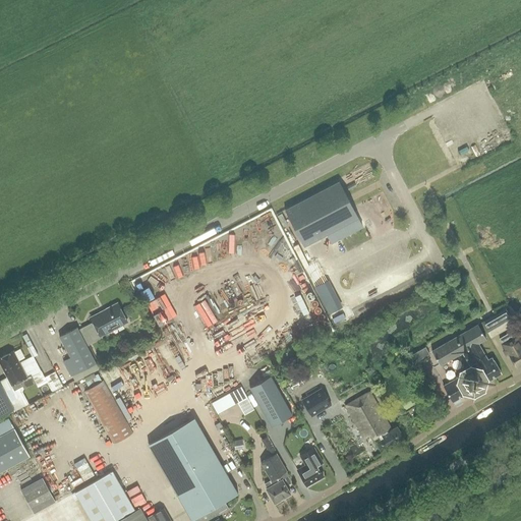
[(340,181),(285,210),(304,246),(359,218),(340,181)]
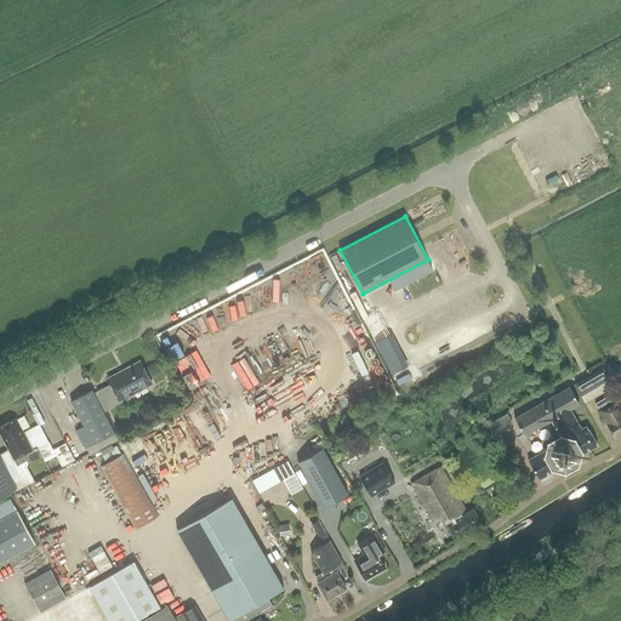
[(244,325),(277,312),(268,294),(198,323),(205,339),(226,330),(228,335),(245,328),(244,325)]
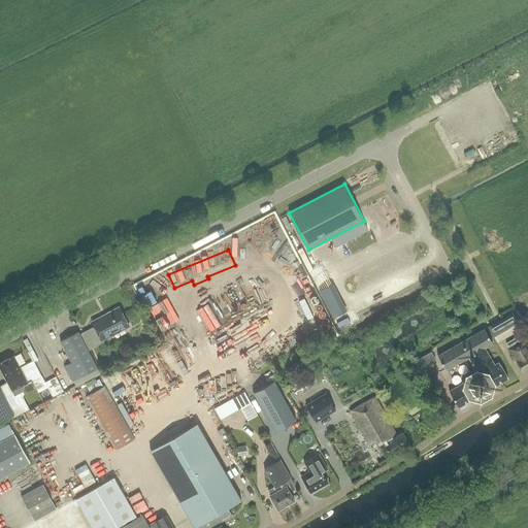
[(88,348),(129,326),(119,307),(92,322),(94,327),(80,334),(79,331),(61,340),(72,362),(64,366),(72,382),(98,368),(88,348)]
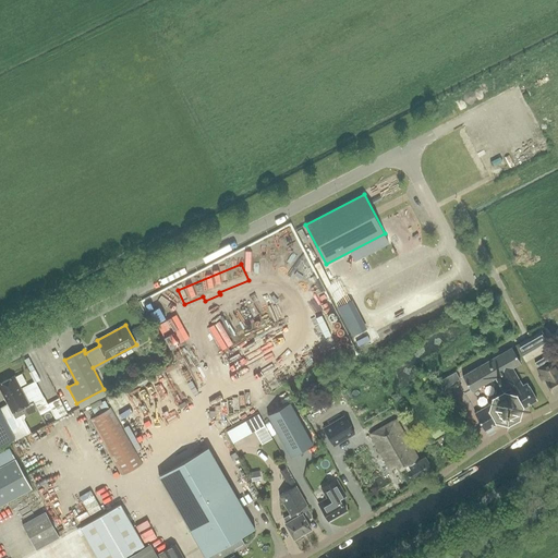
[(544,331),(519,346),(526,360),(552,344),(544,331)]
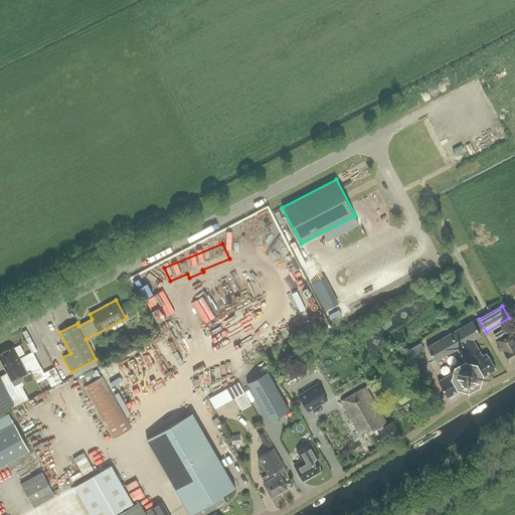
[(481,377),(496,368),(487,352),(483,355),(473,339),(480,334),(472,320),(426,346),(435,360),(457,348),(465,361),(472,357),(474,360),(439,380),(448,396),(463,387),(464,388),(481,378),(481,377)]
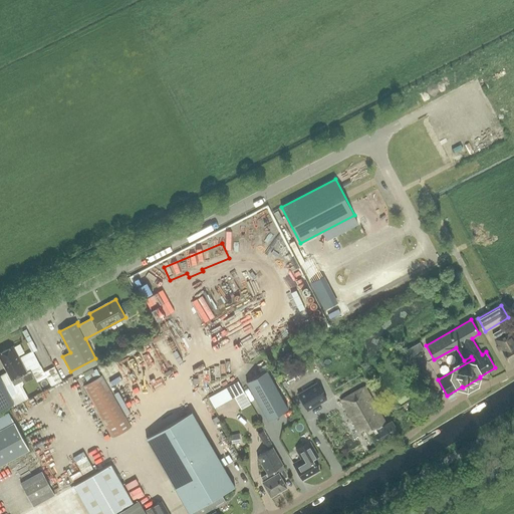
[(496,339),(508,359),(513,355),(513,338),(510,331),(507,333),(504,329),(494,335),(496,339)]
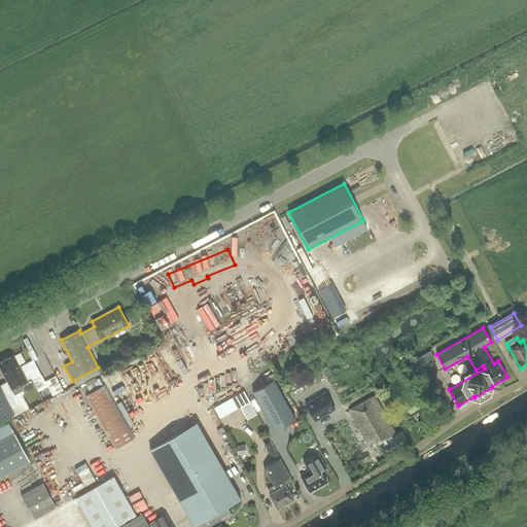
[(33,348),(29,351),(34,361),(38,359),(33,348)]
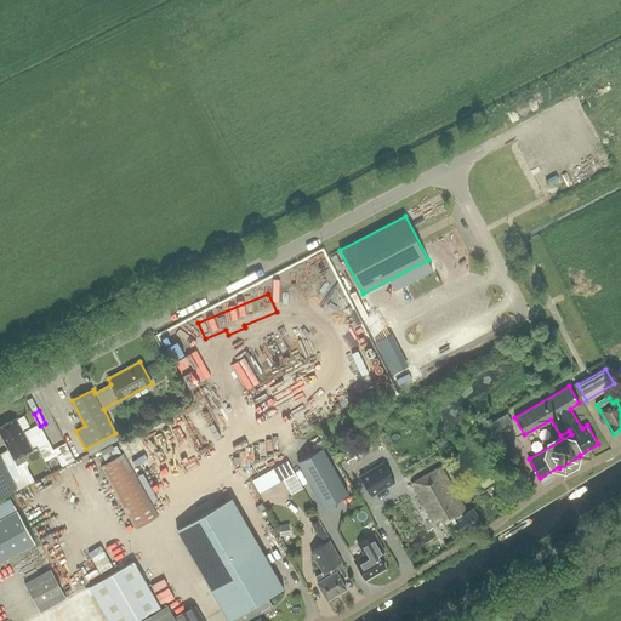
[(508,414),(496,421),(501,428),(513,421),(508,414)]
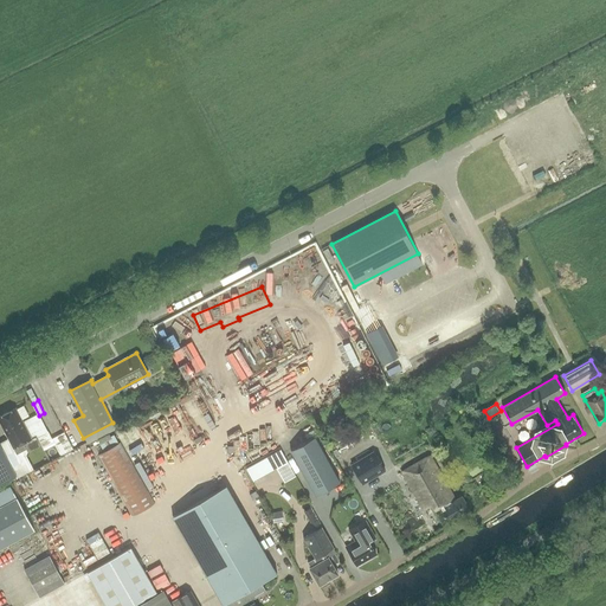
[(30,471),(20,451),(25,449),(23,443),(31,439),(15,407),(0,416),(0,423),(8,438),(0,442),(0,445),(17,477),(30,471)]
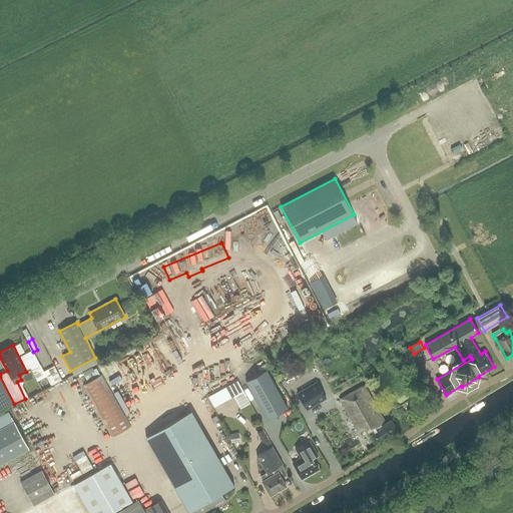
[(36,357),(24,364),(28,372),(31,370),(37,381),(47,375),(36,357)]
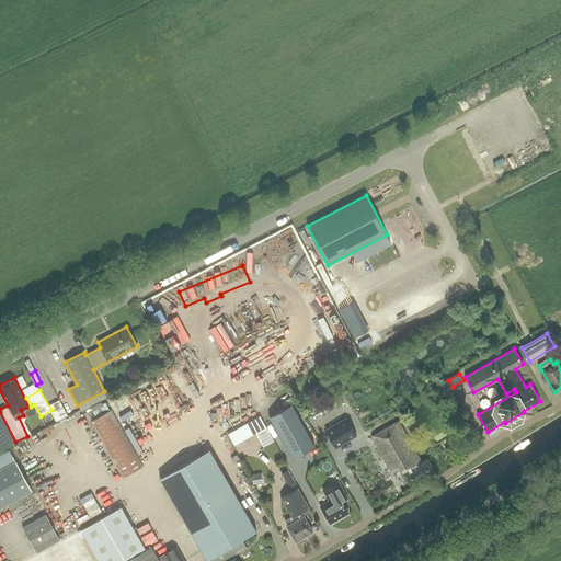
[(104,392),(79,405),(81,411),(107,397),(104,392)]
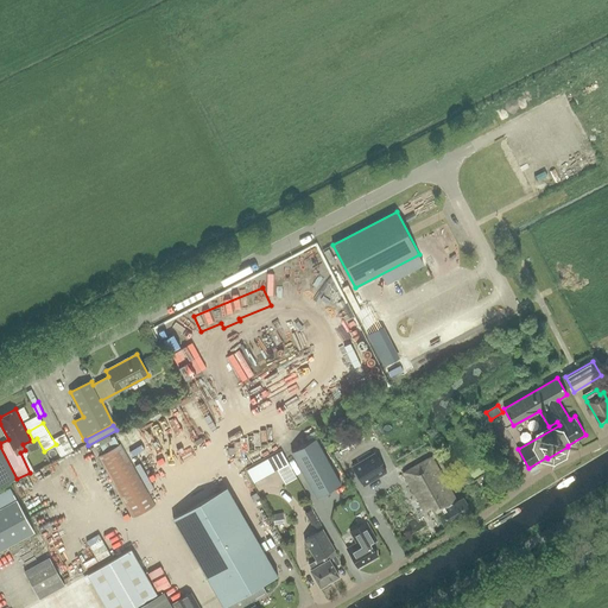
[(118,434),(103,438),(107,449),(120,443),(118,434)]
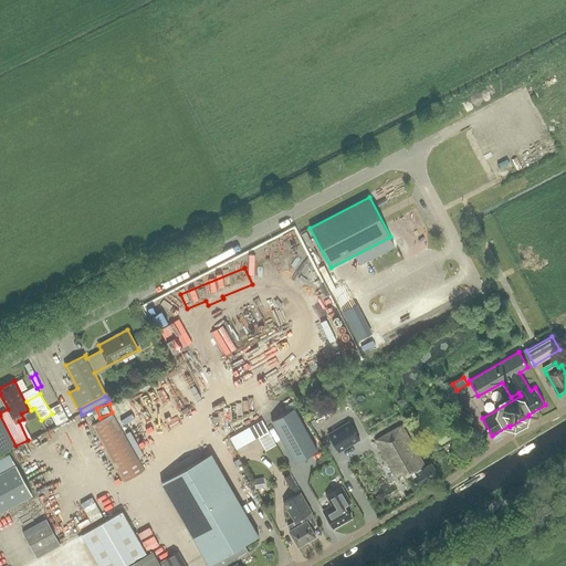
[(294,408),(271,421),(295,463),(318,450),(294,408)]
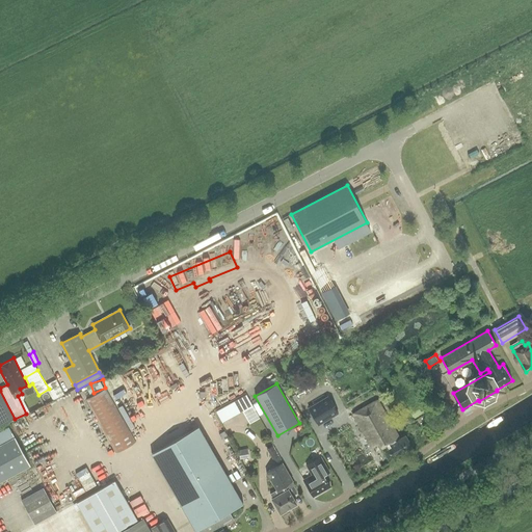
[(86,400),(116,453),(137,441),(106,389),(86,400)]
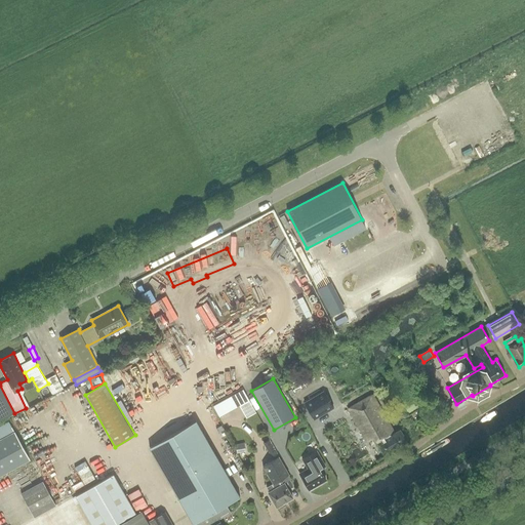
[(14,413),(0,386),(0,417),(12,412),(13,414),(14,413)]
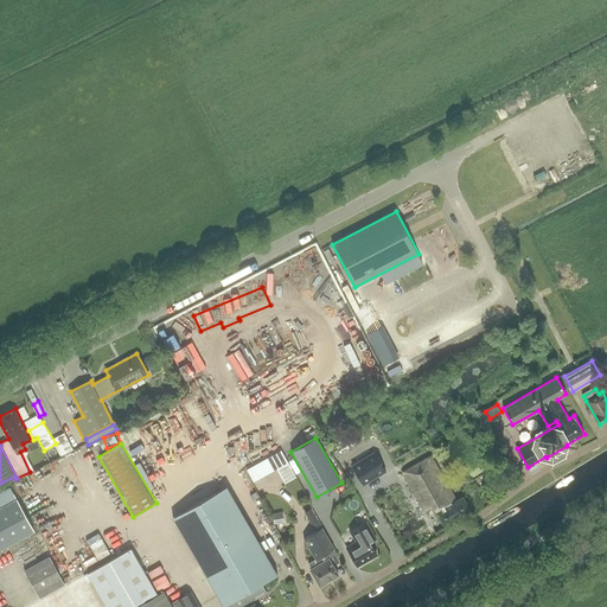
[(250,466),(257,480),(282,468),(288,481),(300,477),(287,449),(250,466)]
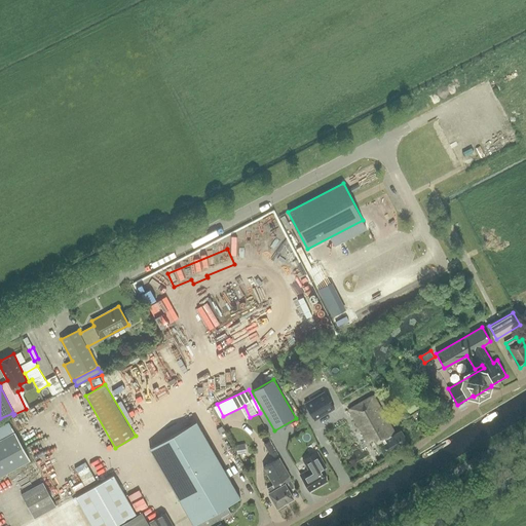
[(325,391),(305,403),(315,420),(335,409),(325,391)]
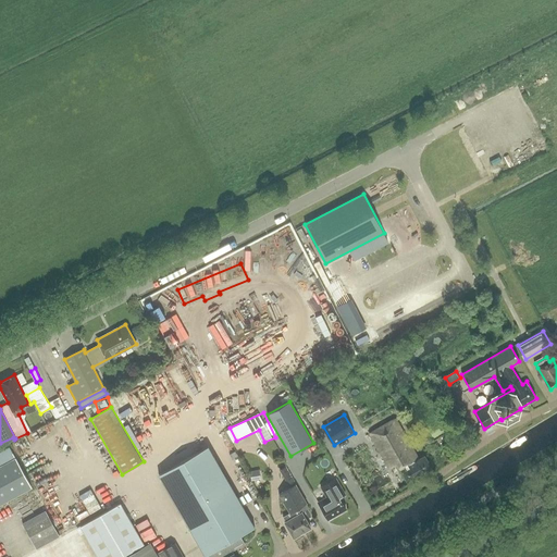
[(408,482),(432,468),(424,456),(419,459),(396,418),(370,433),(390,468),(397,462),(408,482)]
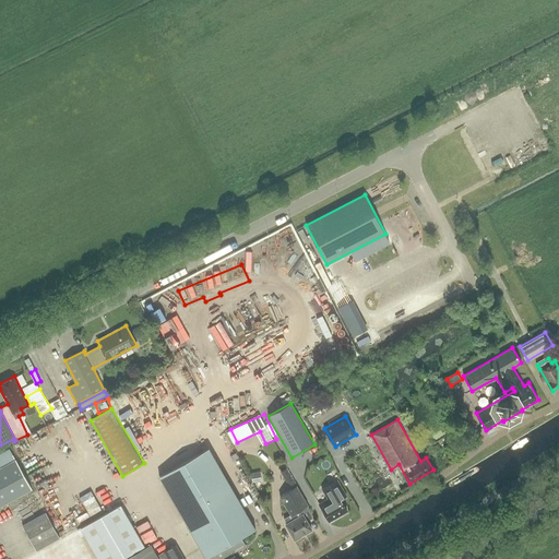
[(0,507),(32,489),(16,460),(15,460),(10,449),(0,454),(0,507)]
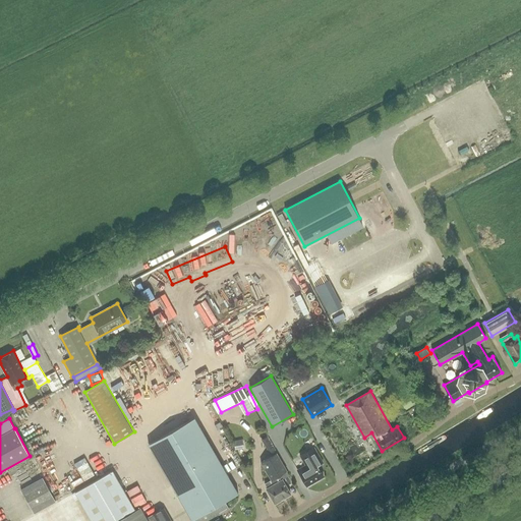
[(196,418),(151,445),(192,518),(190,519),(191,520),(220,520),(218,515),(229,509),(224,502),(238,494),(196,418)]
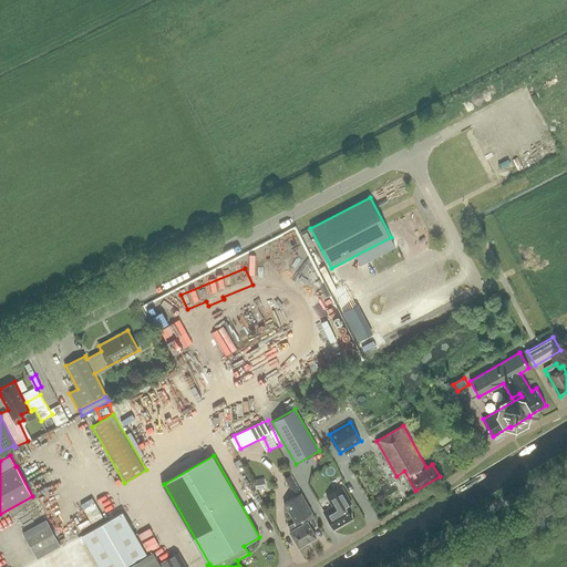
[(295,474),(289,477),(298,495),(303,492),(295,474)]
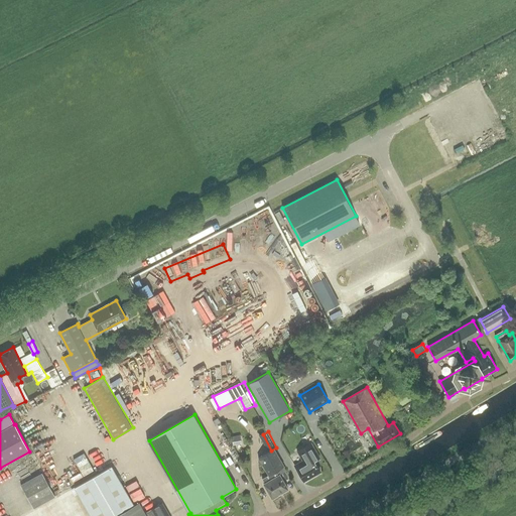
[(295,466),(304,481),(320,472),(314,461),(319,459),(311,443),(296,452),(302,462),(295,466)]
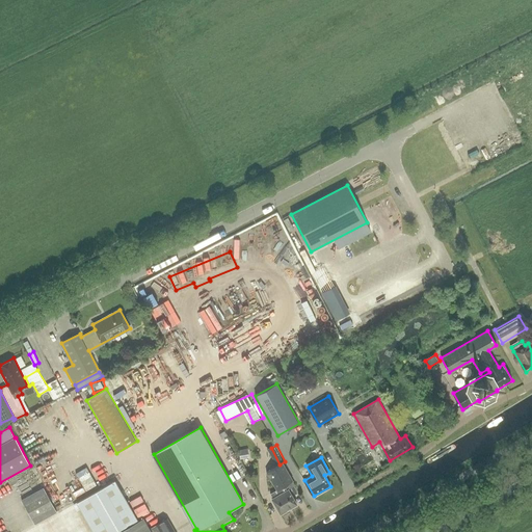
[(283,462),(266,473),(276,490),(271,494),(273,498),(272,499),(281,513),(297,504),(289,489),(288,489),(286,485),(293,480),(283,462)]
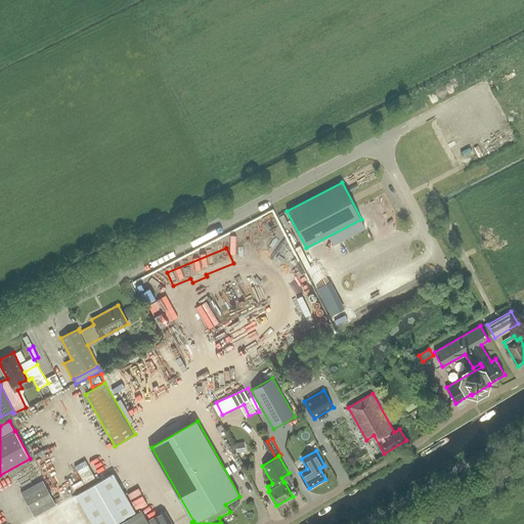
[(90,459),(79,464),(88,482),(98,477),(90,459)]
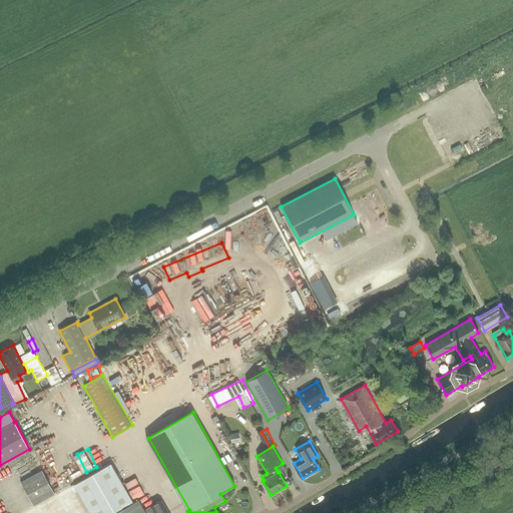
[(111,463),(74,485),(90,512),(111,512),(133,501),(111,463)]
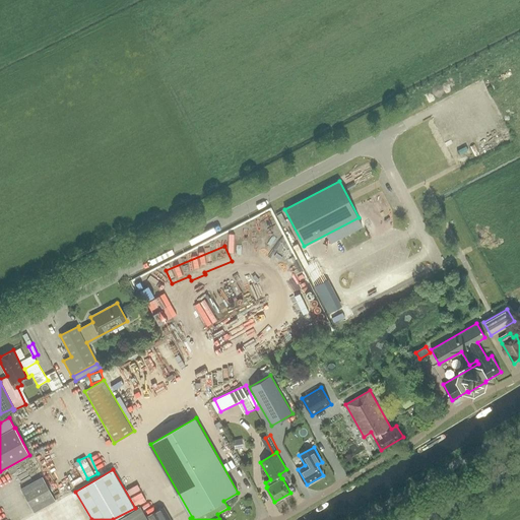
[(56,501),(43,476),(21,488),(35,512),(56,501)]
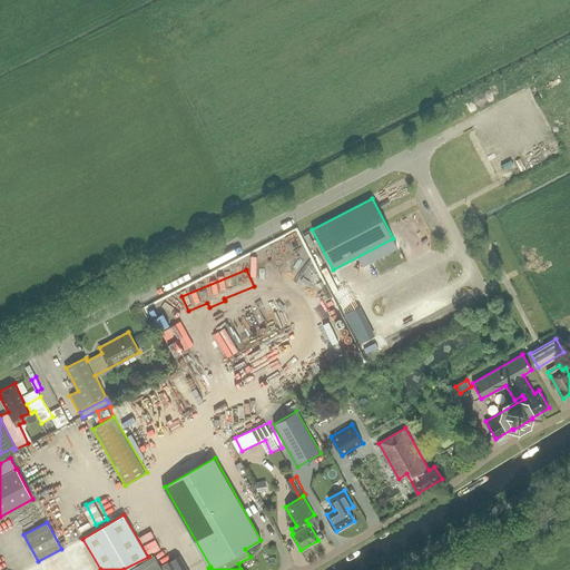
[(187,569),(179,556),(160,567),(154,556),(128,569),(187,569)]
